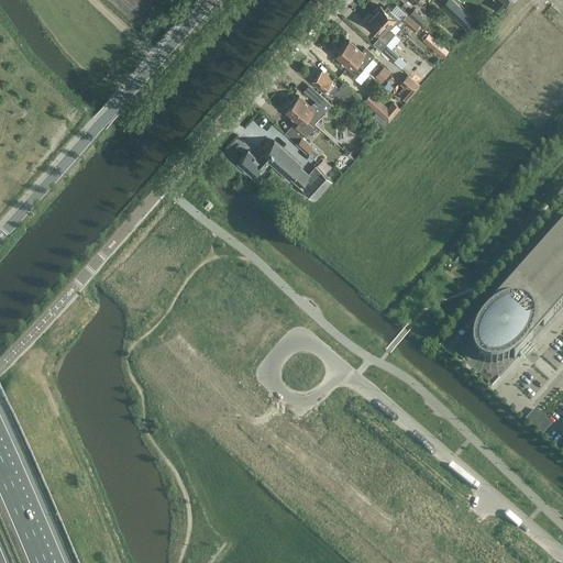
[(453,0),(445,0),(441,6),(465,26),(473,18),(453,0)]
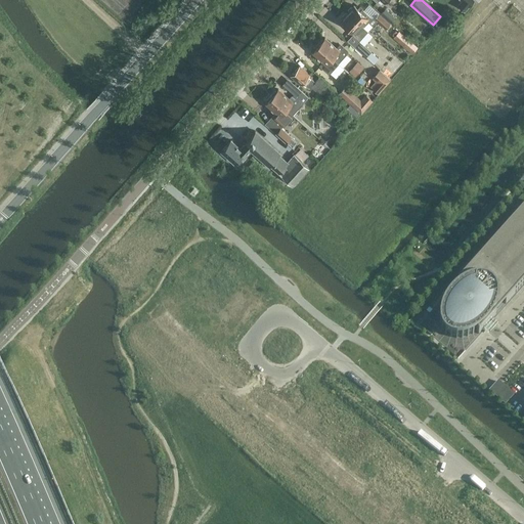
[(462,0),(463,1),(459,5),(465,10),(474,0),(473,0),(462,0)]
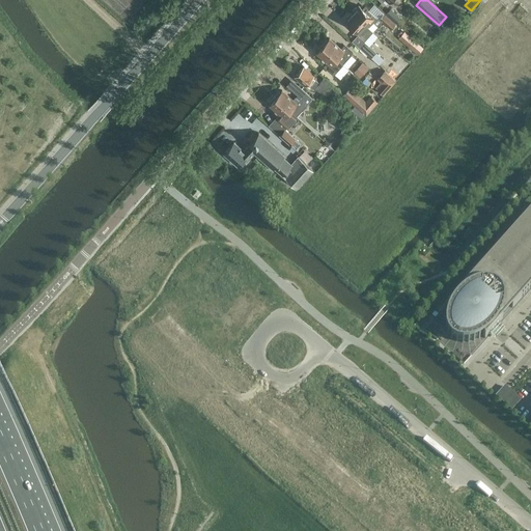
[(369,8),(379,17),(384,11),(374,3),(369,8)]
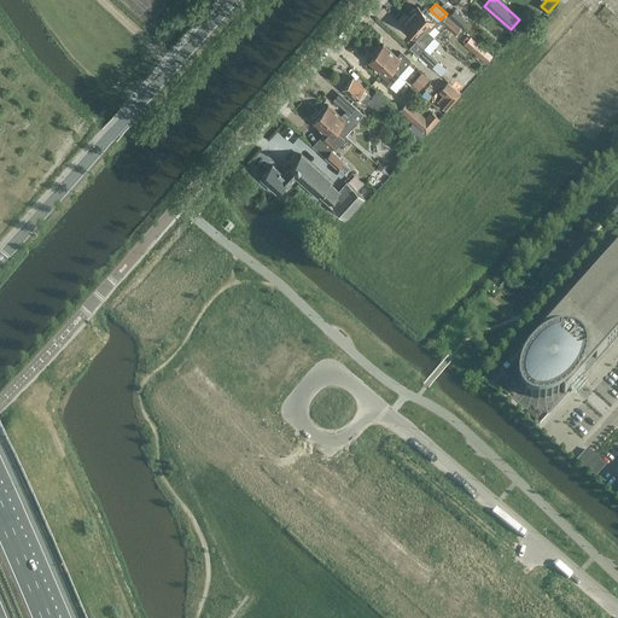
[(418,6),(410,15),(429,31),(435,25),(439,30),(445,24),(442,21),(443,21),(437,19),(427,10),(425,12),(418,6)]
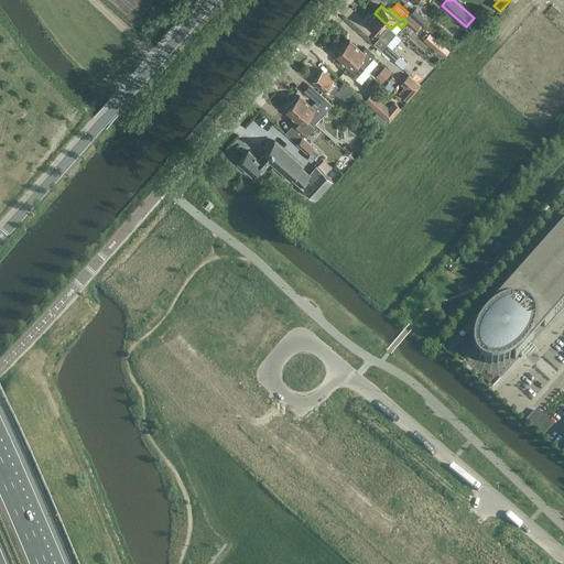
[(420,24),(424,19),(414,11),(410,15),(420,24)]
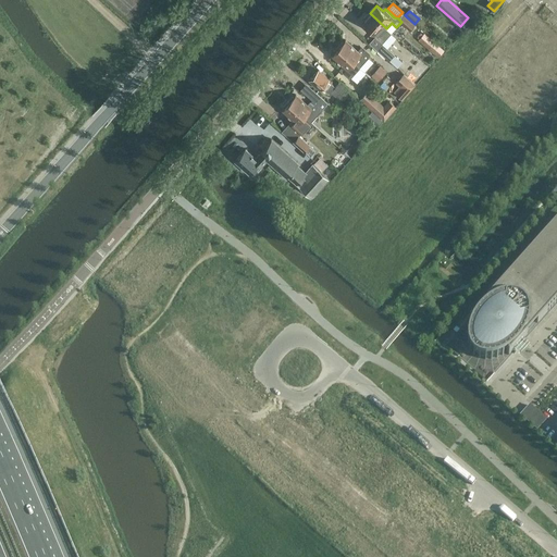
[(386,28),(370,13),(362,21),(369,26),(367,28),(375,36),(370,42),(390,60),(395,54),(382,42),(391,33),(386,28)]
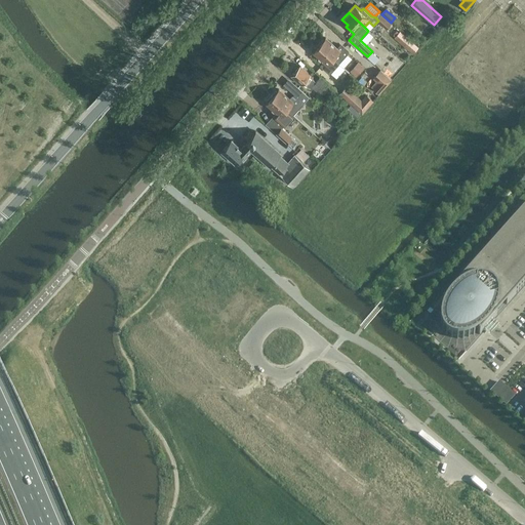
[(387,29),(391,25),(378,13),(376,17),(375,17),(378,21),(387,29)]
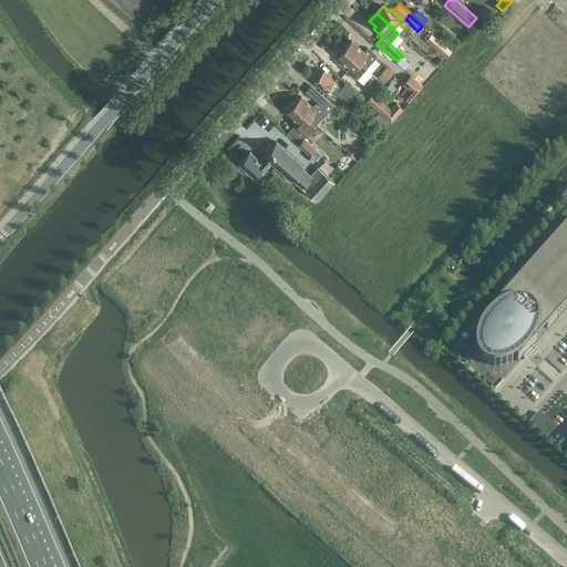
[(425,40),(449,57),(454,49),(432,32),(425,40)]
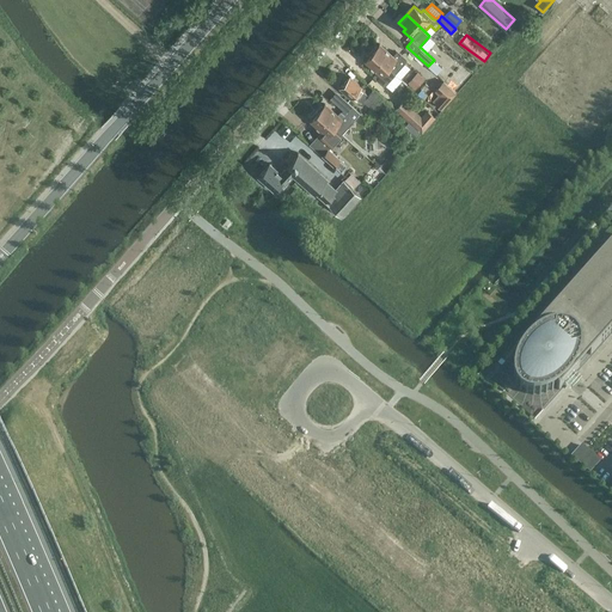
[(375,46),(371,51),(396,73),(407,61),(396,51),(392,56),(380,44),(377,47),(375,46)]
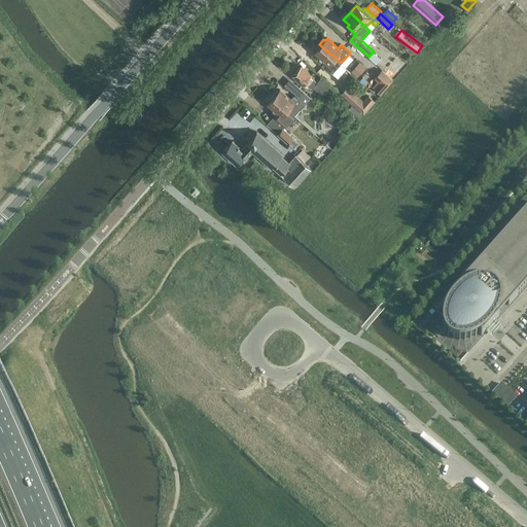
[(341,63),(319,44),(315,48),(316,49),(314,53),(324,62),(321,65),(330,74),(341,63)]
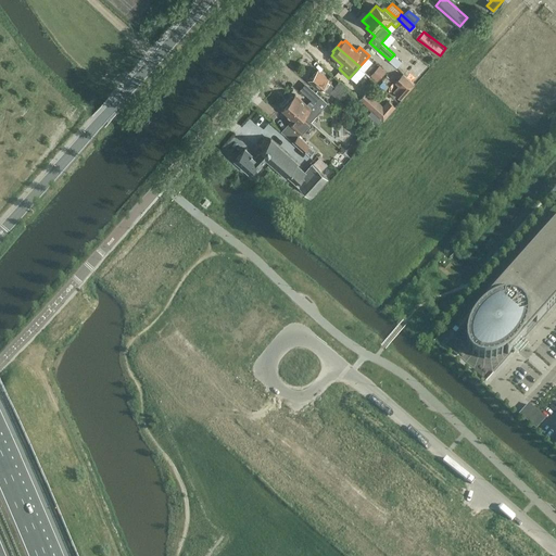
[(371,75),(379,80),(388,70),(380,64),(371,75)]
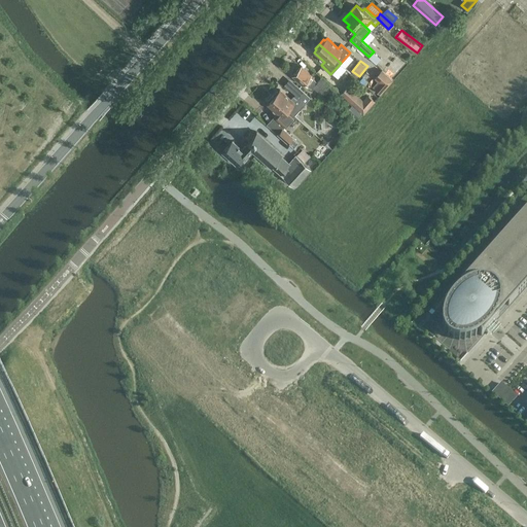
[(308,86),(310,84),(322,96),(326,92),(332,97),(337,93),(330,88),(331,86),(321,78),(317,82),(314,79),(310,76),(311,74),(302,66),(292,76),(302,84),(304,83),(308,86)]
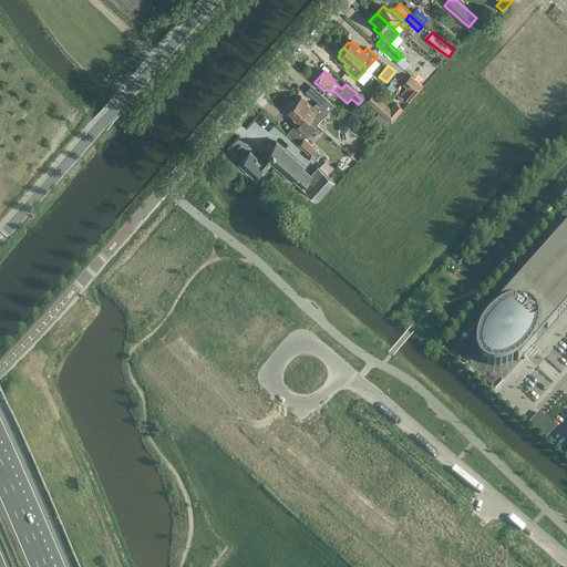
[(362,80),(368,85),(372,81),(367,75),(362,80)]
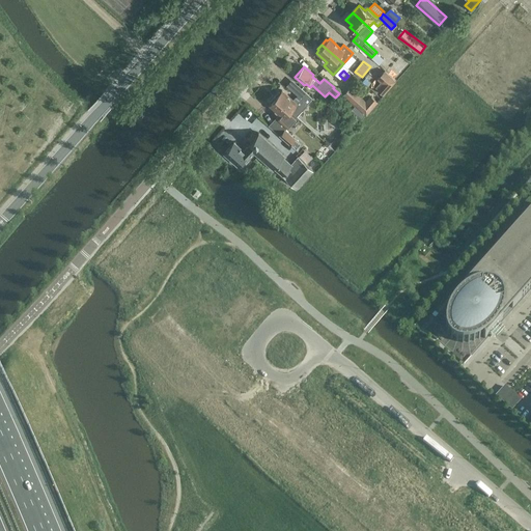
[(382,83),(378,88),(384,94),(395,81),(385,71),(378,79),(382,83)]
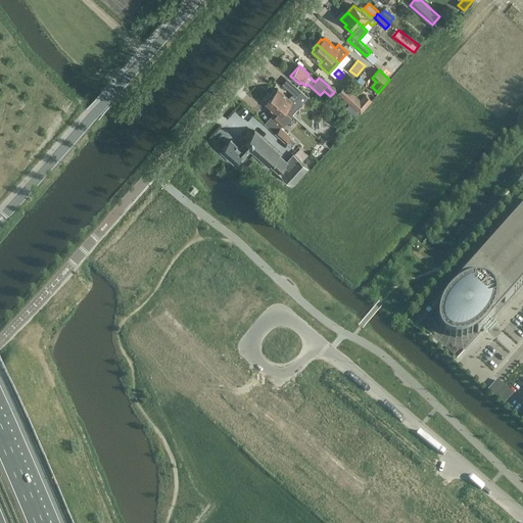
[(275,90),(270,95),(292,114),(308,97),(298,88),(289,99),(278,89),(276,91),(275,90)]
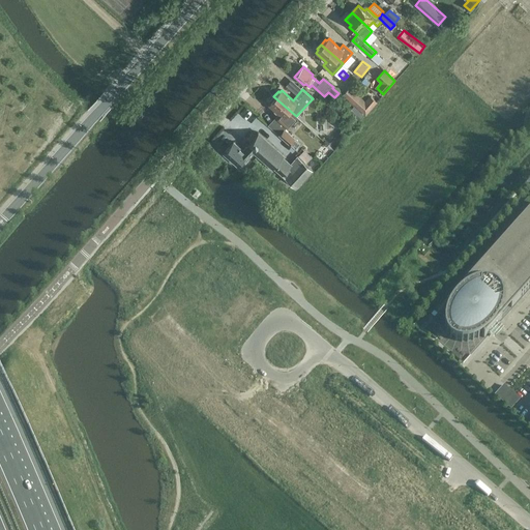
[(296,116),(273,96),(270,100),(270,101),(268,105),(280,115),(276,118),(286,126),(296,116)]
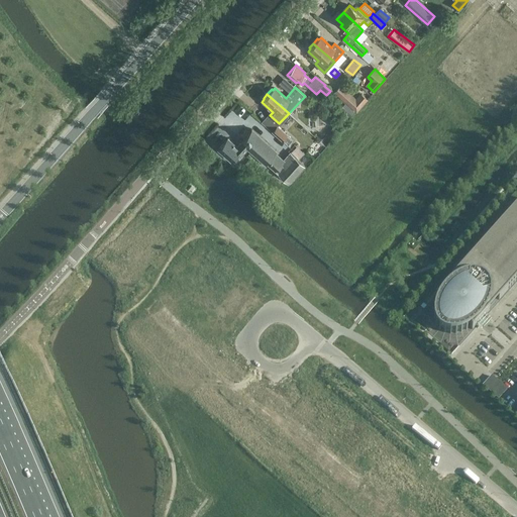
[(346,102),(356,111),(368,99),(362,94),(357,99),(351,95),(346,102)]
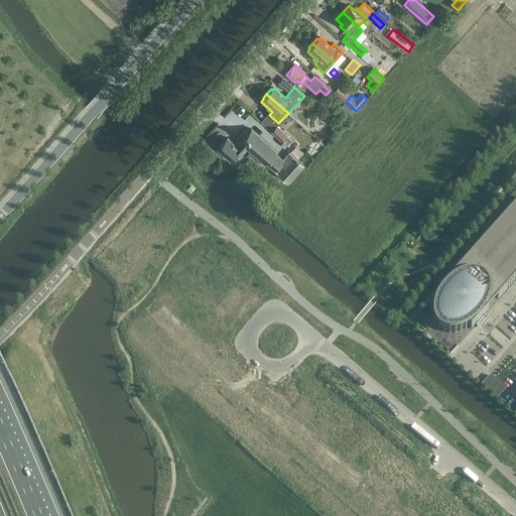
[(272,131),(281,139),(287,144),(292,139),(277,125),(272,131)]
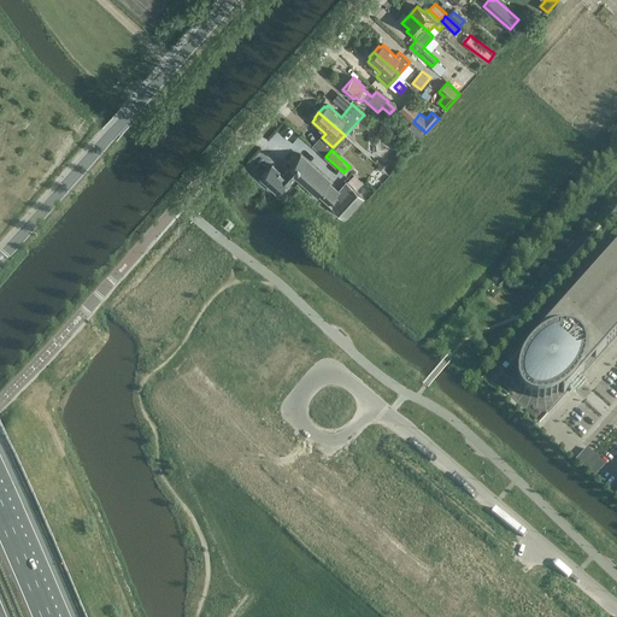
[(295,176),(309,187),(317,195),(318,193),(345,217),(364,197),(347,182),(339,191),(329,182),(330,181),(300,154),(298,158),(293,154),(287,162),(291,165),(288,169),(288,170),(283,175),(272,165),(260,177),(276,192),(282,184),(286,187),(295,176)]
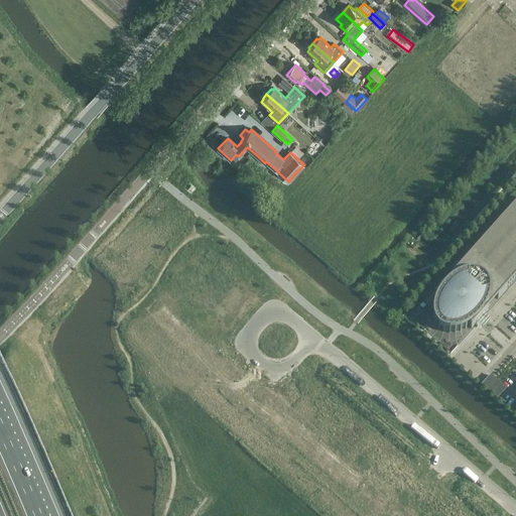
[(435,304),(435,306),(433,309),(434,309),(434,312),(433,312),(433,314),(434,314),(434,317),(433,318),(433,320),(434,320),(435,323),(434,324),(435,326),(436,326),(438,328),(437,328),(438,330),(439,330),(441,331),(440,333),(443,334),(443,333),(445,334),(445,335),(448,336),(448,335),(450,336),(450,337),(454,337),(454,336),(457,336),(457,337),(459,336),(459,335),(462,335),(462,336),(465,335),(464,334),(467,333),(467,334),(470,333),(469,332),(472,330),(475,333),(491,313),(491,312),(490,313),(489,312),(490,308),(491,308),(491,306),(490,306),(491,303),(492,303),(493,300),(492,300),(492,297),(497,297),(501,301),(500,302),(501,302),(515,285),(515,205),(510,212),(512,214),(509,218),(507,216),(462,267),(463,266),(467,270),(468,275),(465,276),(465,275),(462,275),(462,276),(460,278),(459,277),(457,278),(457,279),(453,280),(452,279),(453,278),(452,277),(434,296),(437,299),(436,301),(435,301),(434,303),(435,304)]
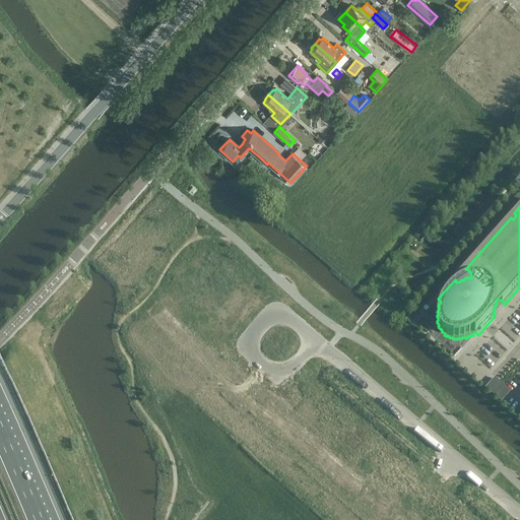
[(496,378),(488,387),(502,401),(511,392),(496,378)]
